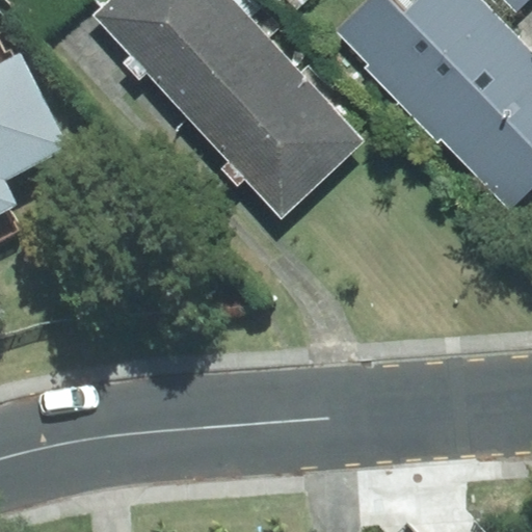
[(187,115),(270,38),(234,0),(111,0),(96,16),(131,54),(123,62),(139,80),(148,73),(187,115)]
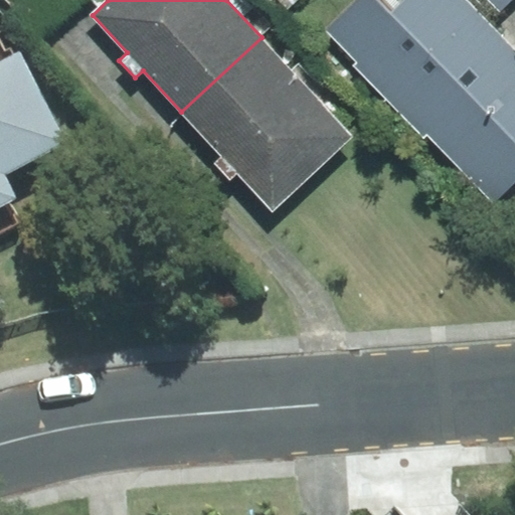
[(511,0),(398,0),(390,9),(381,0),(356,0),(326,30),(357,61),(353,65),(423,137),(426,135),(492,201),(514,178),(514,50),(488,23),(511,0)]
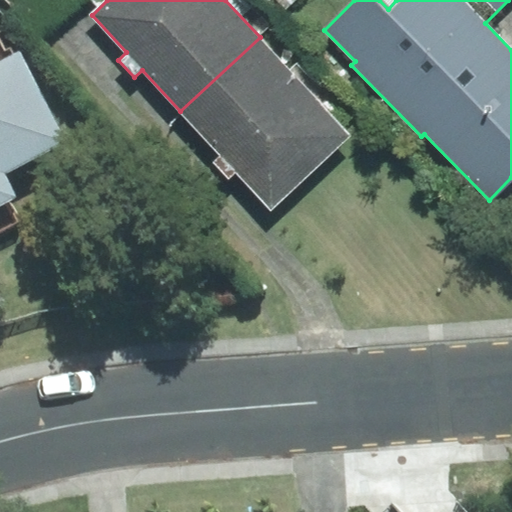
[(270,210),(350,136),(304,87),(311,80),(296,64),(289,69),(260,37),(180,111),(222,154),(213,162),(228,179),(235,172),(270,210)]
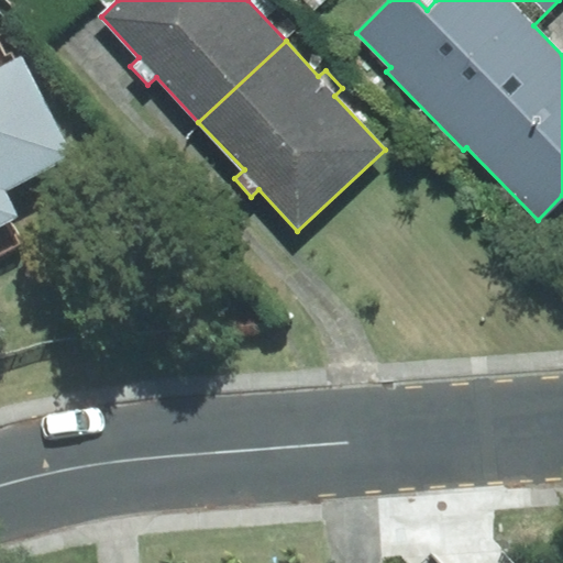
[(0,68),(0,256),(23,245),(10,221),(18,217),(4,191),(70,158),(20,58),(0,68)]
